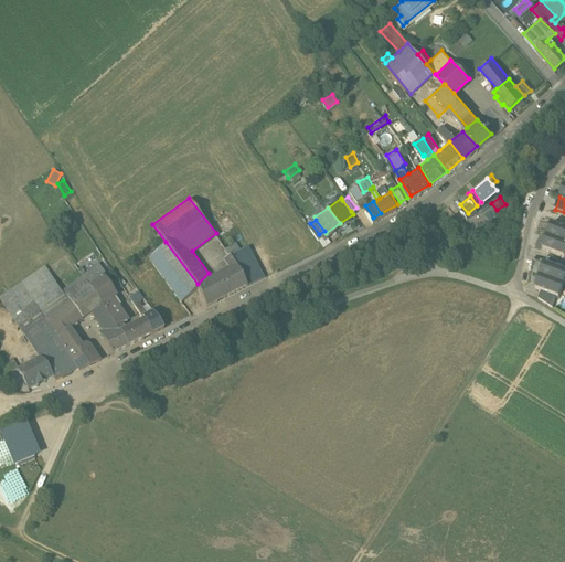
[(564,226),(551,222),(546,234),(564,241),(564,226)]
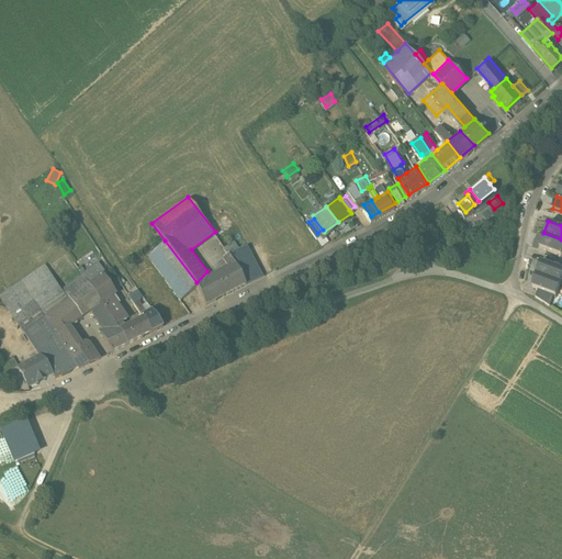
[(561,239),(543,233),(539,246),(561,254),(561,239)]
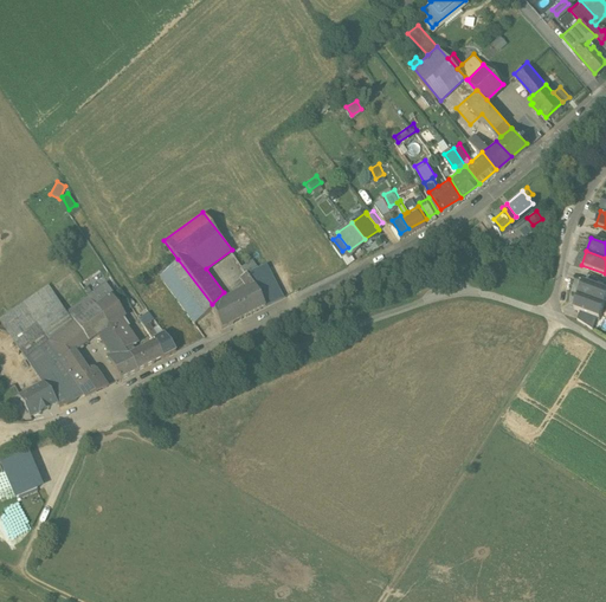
[(212,304),(178,259),(159,272),(193,319),(212,304)]
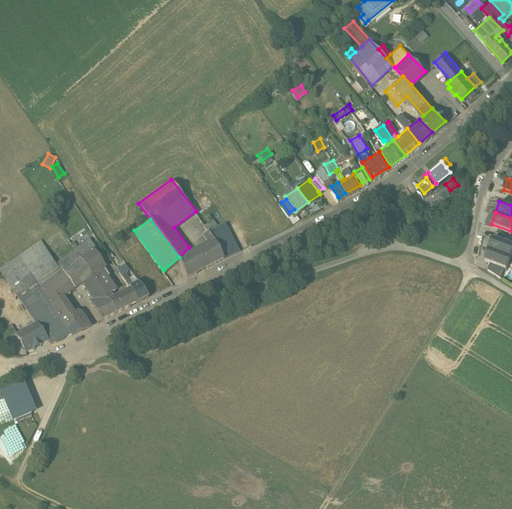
[(225,219),(209,227),(214,237),(224,255),(239,247),(225,219)]
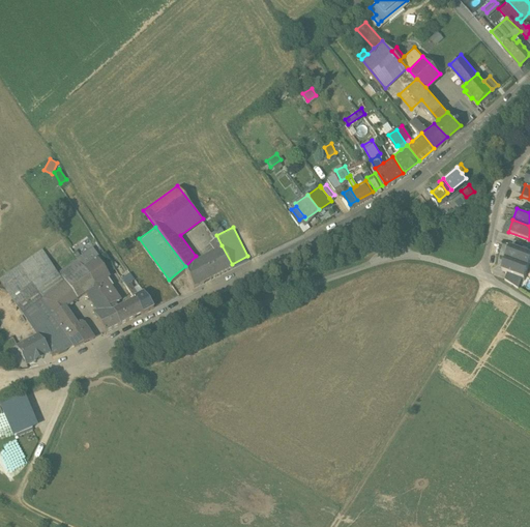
[(222,245),(216,235),(209,240),(214,247),(215,246),(216,249),(222,245)]
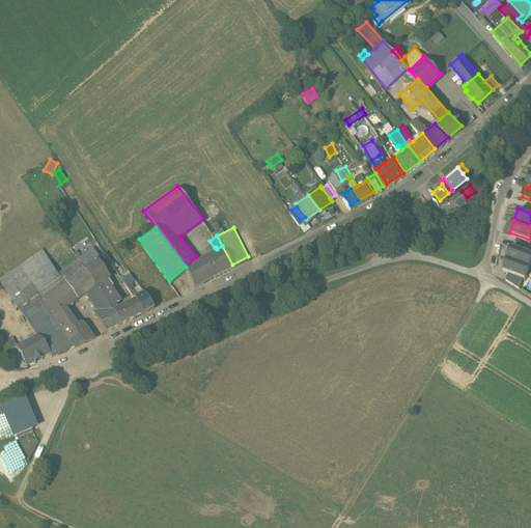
[(92,246),(77,257),(83,268),(88,265),(98,258),(100,256),(92,246)]
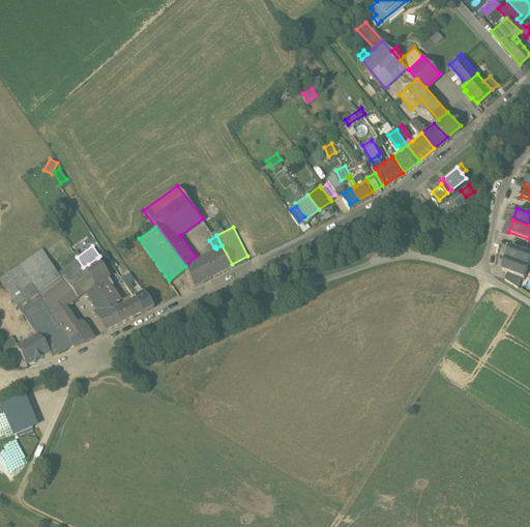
[(215,246),(214,247),(204,253),(214,274),(233,264),(232,264),(222,245),(216,249),(215,246)]
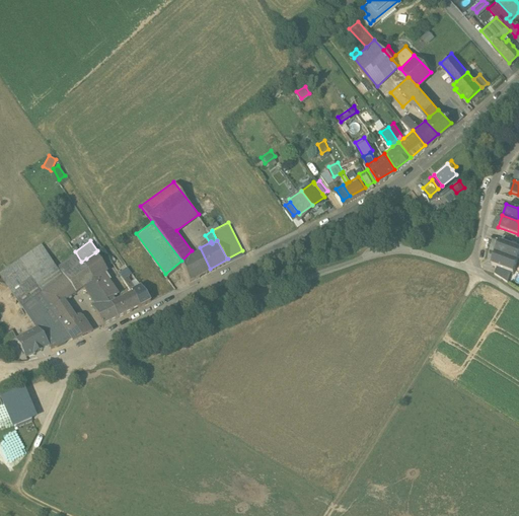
[(518,254),(518,246),(499,240),(495,251),(518,260),(518,254)]
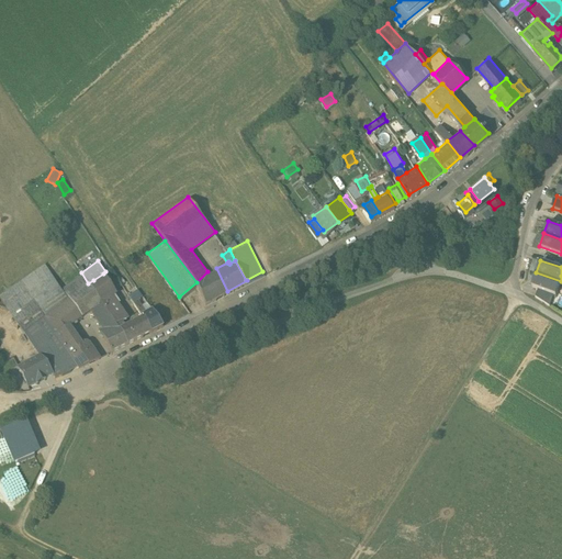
[(60,287),(44,263),(0,291),(0,293),(23,328),(43,315),(68,298),(67,297),(88,283),(81,272),(60,287)]
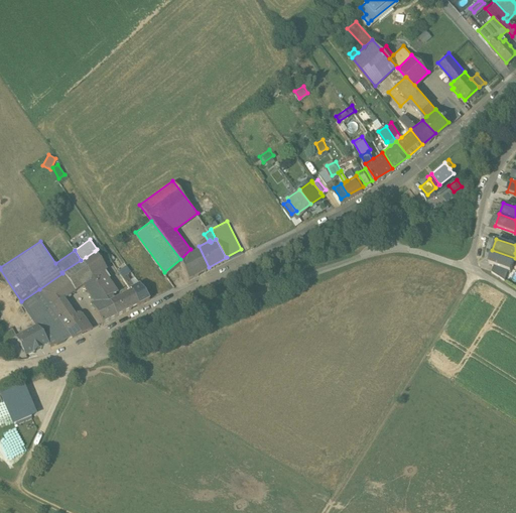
[(199,246),(190,249),(201,271),(209,267),(199,246)]
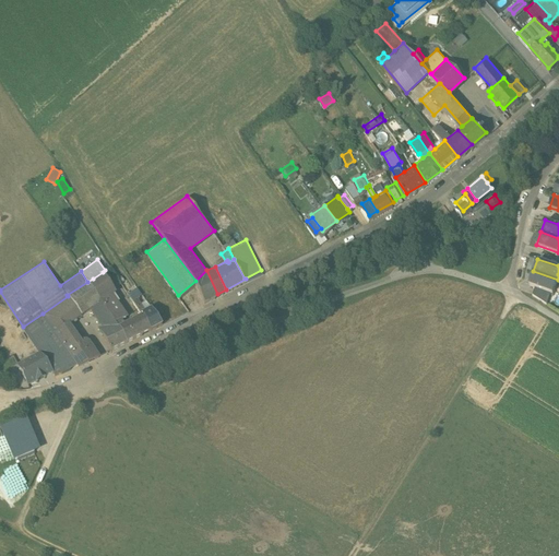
[(206,270),(195,281),(204,300),(217,294),(206,270)]
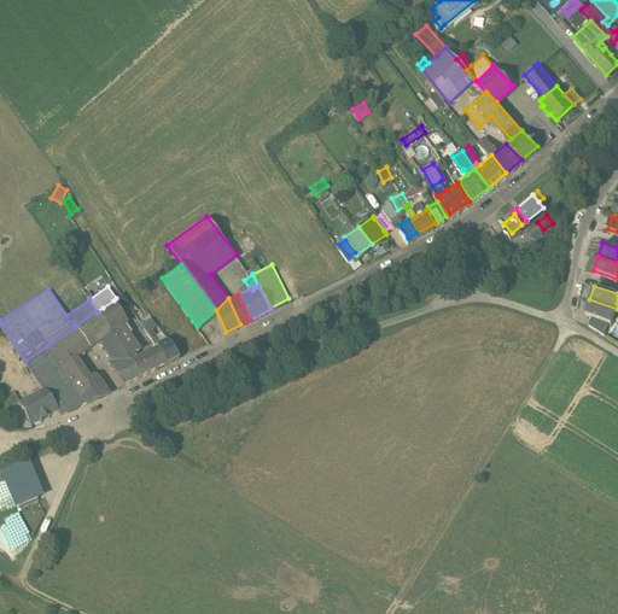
[(617,309),(589,299),(584,313),(612,322),(617,309)]
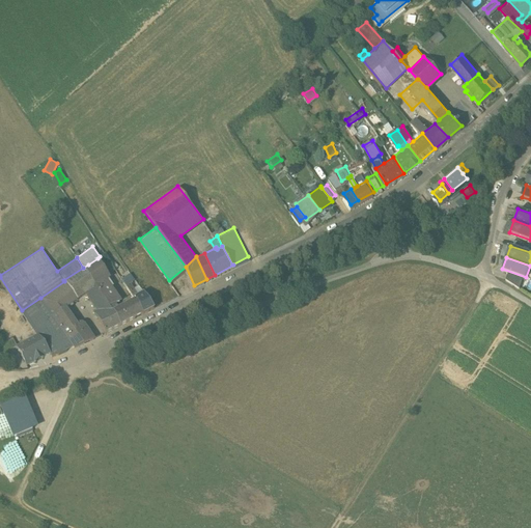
[(98,258),(88,265),(83,268),(94,284),(105,278),(109,275),(98,258)]
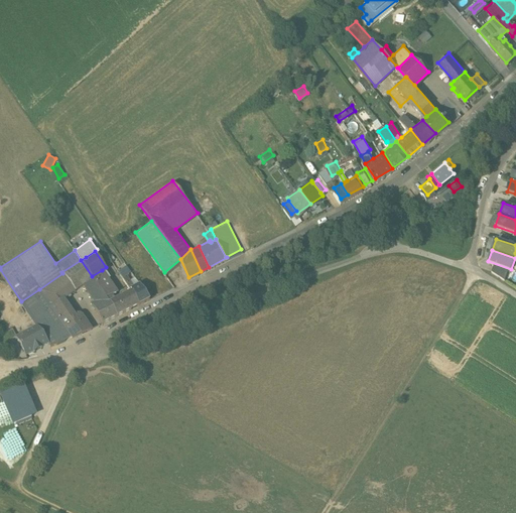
[(81,260),(61,272),(62,273),(74,289),(83,283),(95,301),(105,296),(92,276),(81,260)]
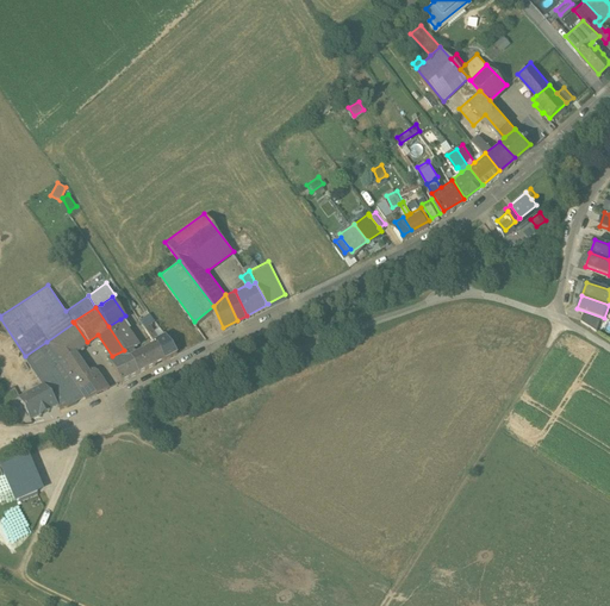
[(120,319),(109,326),(124,350),(128,355),(129,354),(135,351),(131,347),(136,344),(120,319)]
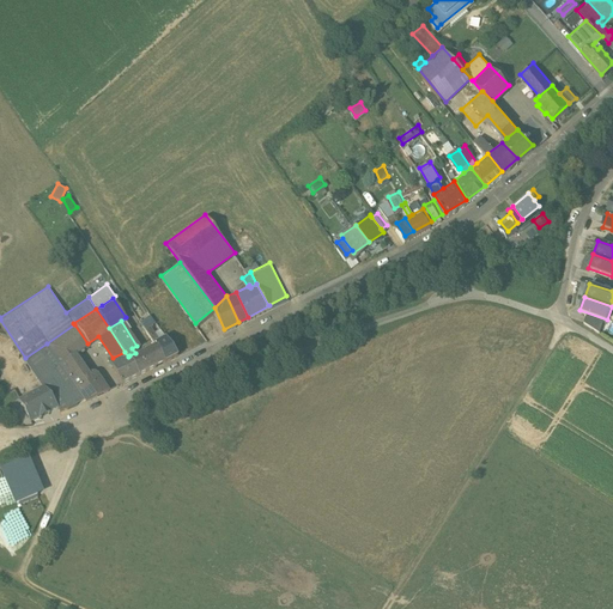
[(159,336),(150,322),(144,326),(153,339),(159,336)]
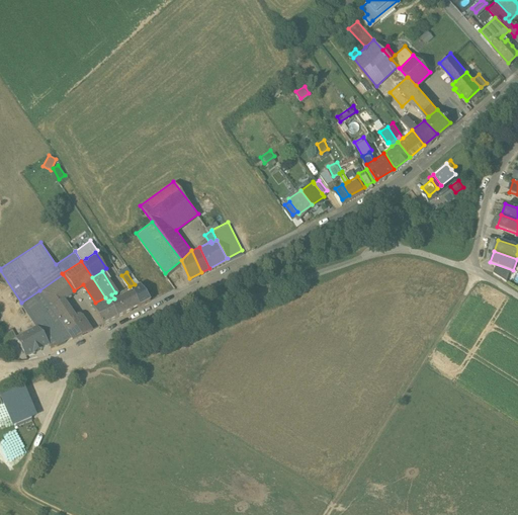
[(138,282),(135,284),(130,286),(132,290),(138,304),(149,297),(138,282)]
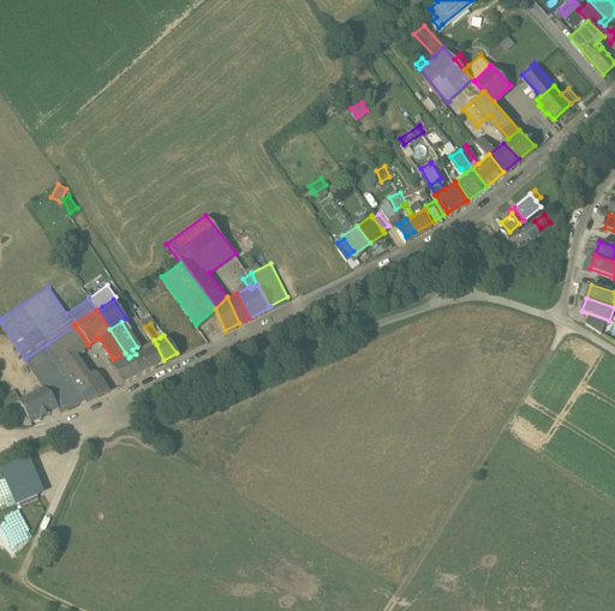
[(83,397),(59,363),(47,345),(25,359),(45,385),(57,403),(60,409),(83,397)]
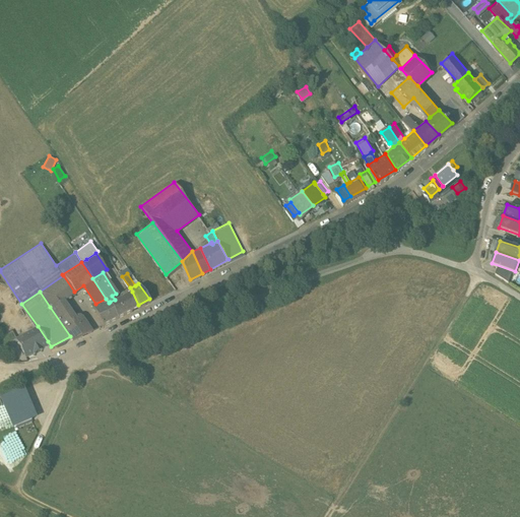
[(132,292),(115,300),(110,302),(117,315),(138,305),(132,292)]
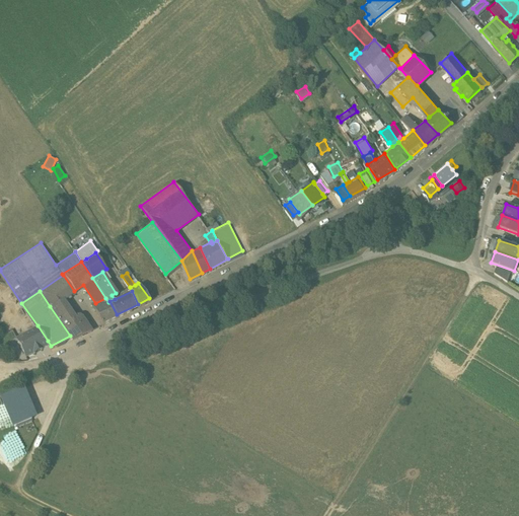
[(75,312),(63,296),(50,306),(70,336),(72,339),(93,327),(84,315),(82,313),(81,312),(79,311),(76,312),(75,312)]
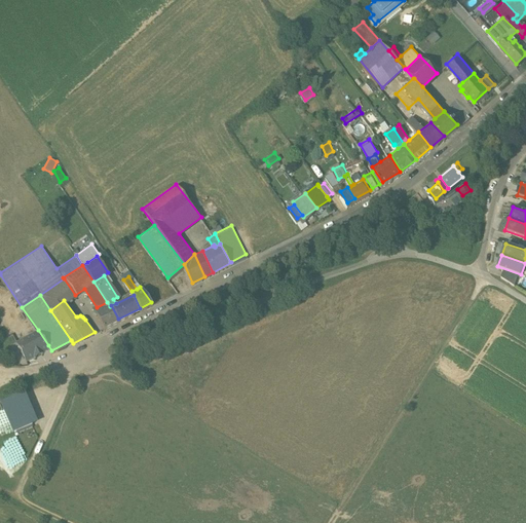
[(111,305),(110,306),(98,312),(104,326),(118,319),(111,305)]
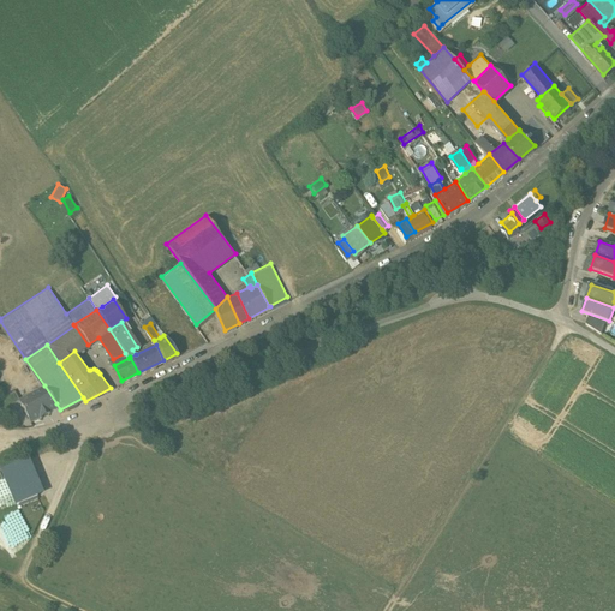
[(57,403),(45,385),(21,397),(25,407),(27,409),(27,408),(31,418),(40,413),(41,414),(42,413),(42,411),(48,407),(49,409),(51,409),(49,408),(57,403)]
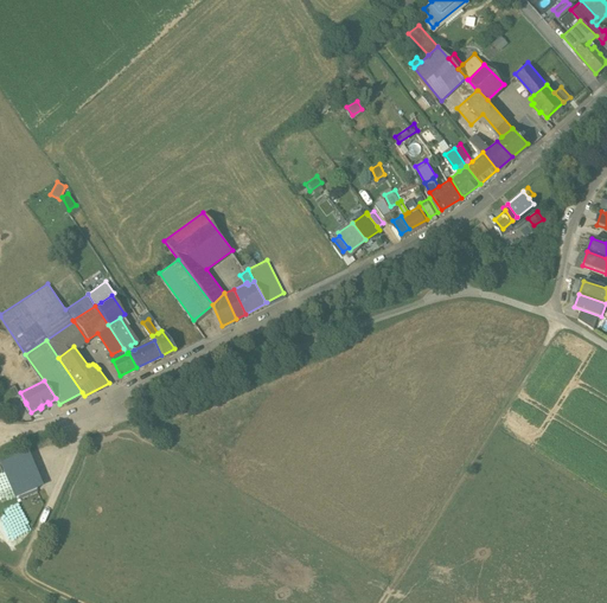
[(52,437),(2,460),(17,494),(36,486),(29,467),(59,454),(52,437)]
